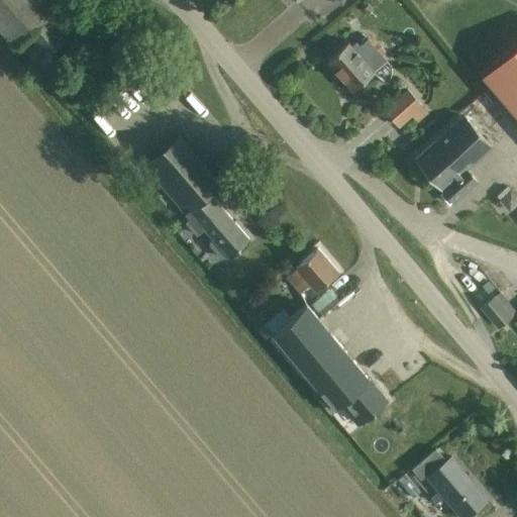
[(52,11),(40,0),(0,0),(0,25),(15,43),(21,38),(38,59),(44,54),(53,63),(75,43),(48,13),(52,11)]
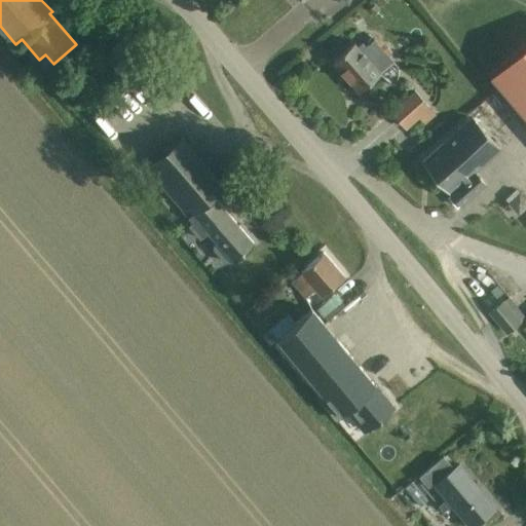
[(393,62),(374,39),(362,50),(353,42),(333,62),(361,91),(393,62)]
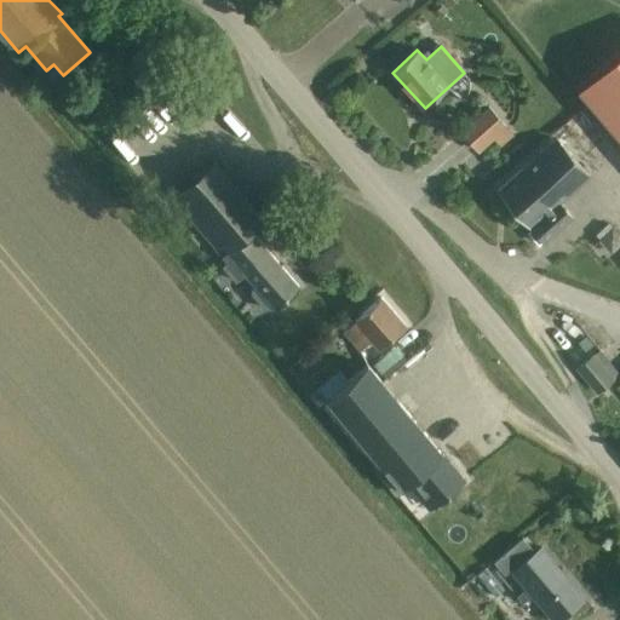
[(619,139),(619,52),(577,90),(619,139)]
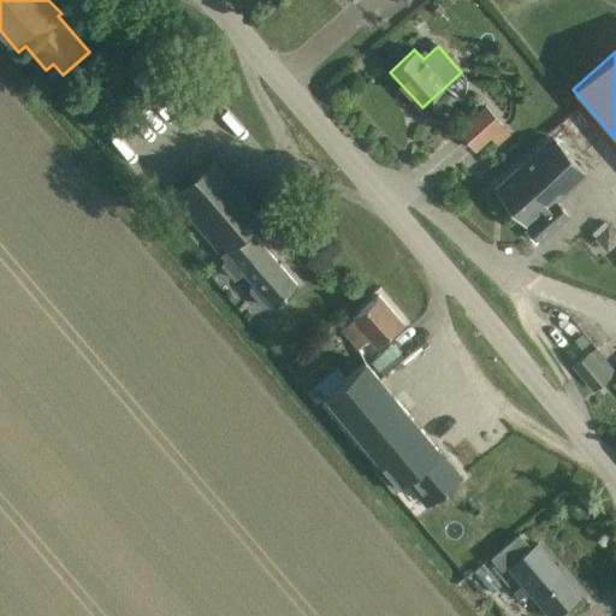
[(498,146),(509,135),(502,126),(484,107),(458,130),(477,149),(490,137),(498,146)]
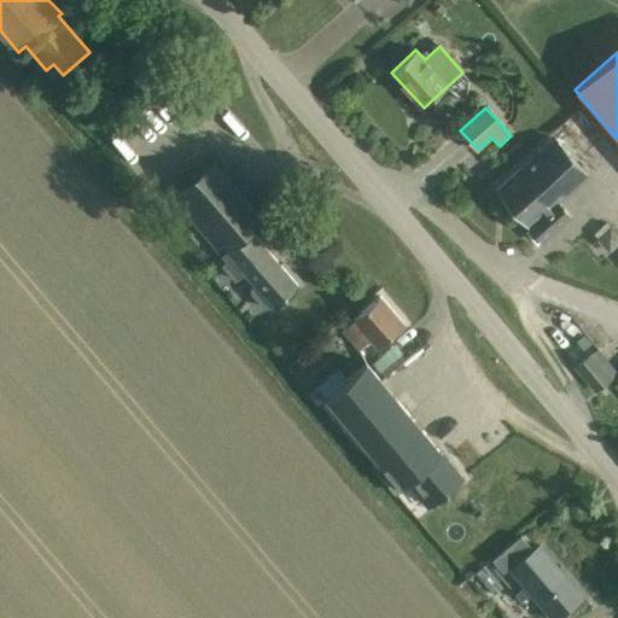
[(543,242),(566,221),(571,216),(557,200),(587,174),(554,138),(496,190),(529,226),(530,227),(526,231),(537,243),(542,240),(543,242)]
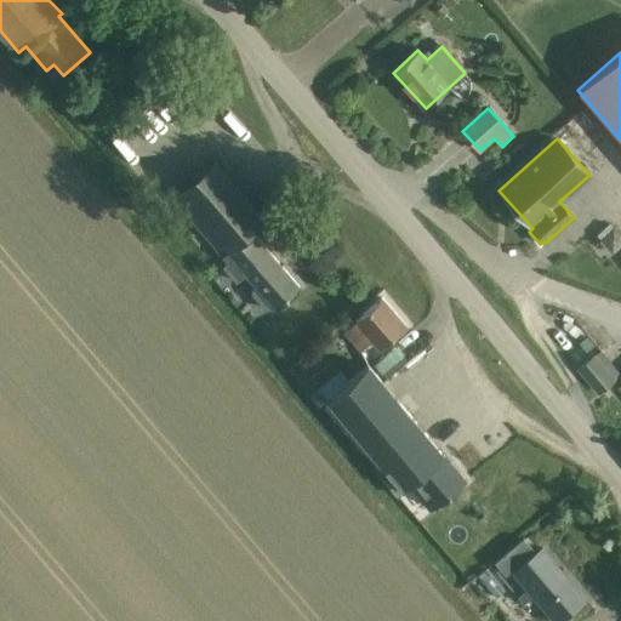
[(251,294),(265,309),(269,311),(274,307),(300,286),(252,232),(265,222),(215,161),(172,198),(174,198),(228,263),(224,266),(241,285),(250,278),(255,284),(252,286),(251,294)]
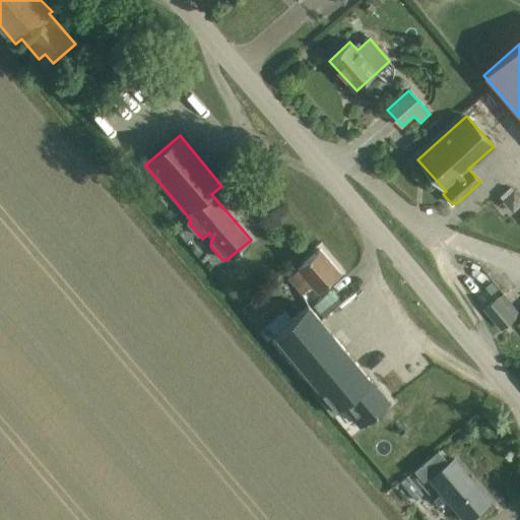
[(509,187),(499,196),(502,199),(502,200),(513,212),(519,204),(519,197),(513,190),(512,190),(509,187)]
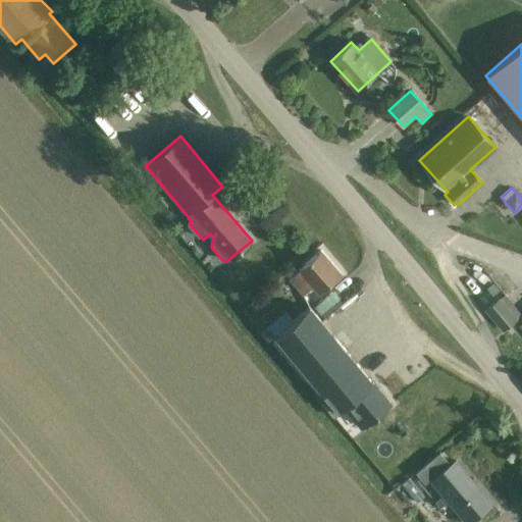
[(319,294),(341,273),(319,251),(289,278),(304,295),(313,286),(319,294)]
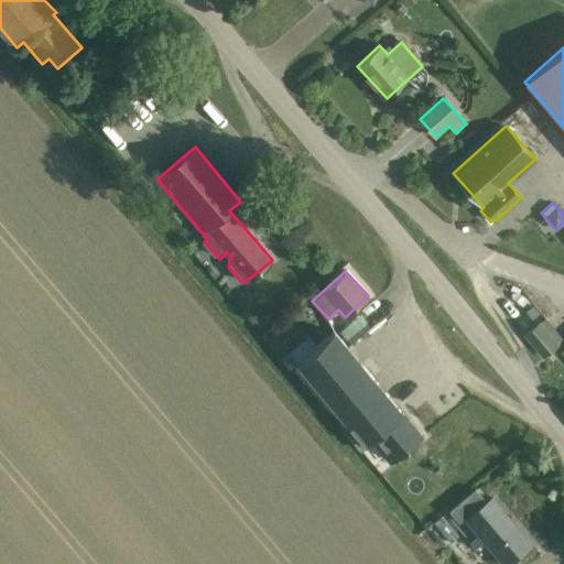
[(542,357),(557,345),(540,323),(524,336),(542,357)]
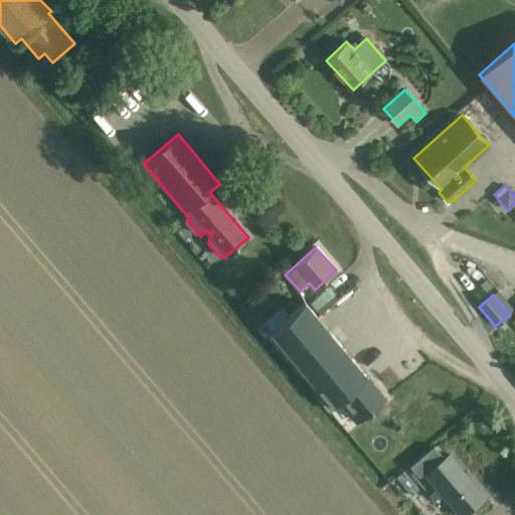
[(384,398),(305,303),(290,316),(282,307),(265,321),(273,330),(271,332),(334,407),(340,402),(347,410),(350,407),(359,418),(384,398)]
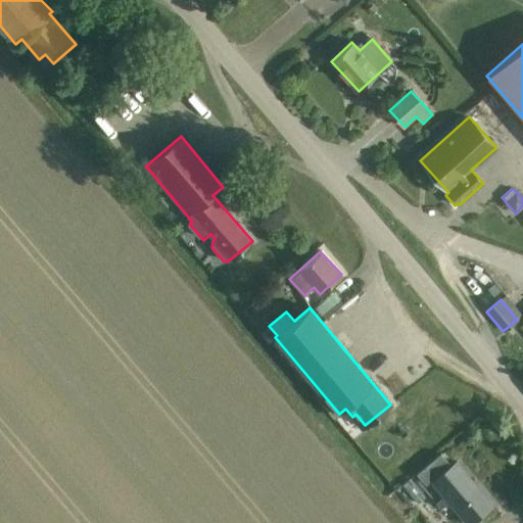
[(440,454),(417,474),(425,484),(448,464),(440,454)]
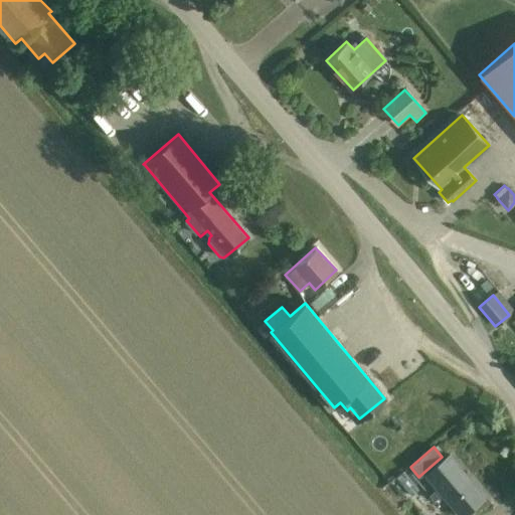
[(463,514),(486,496),(450,454),(425,475),(437,489),(430,495),(434,501),(442,495),(459,514),(463,514)]
